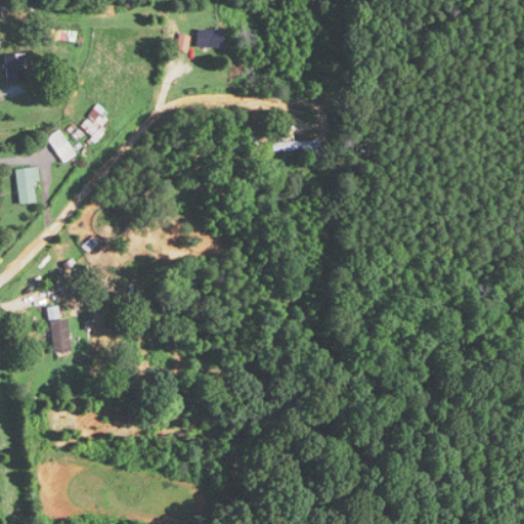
[(6,79),(22,79),(22,55),(6,55),(6,79)]
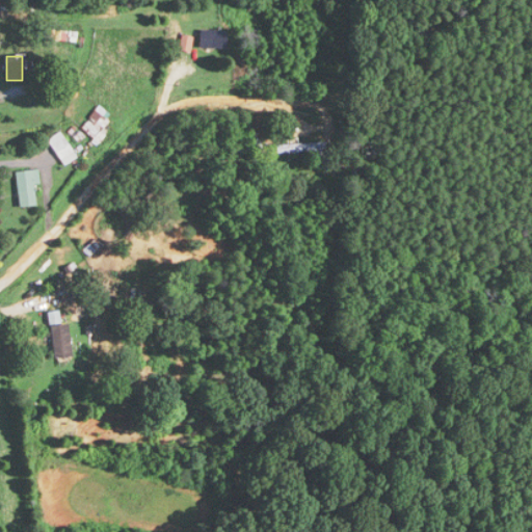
[(109,125),(96,112),(82,126),(95,139),(109,125)]
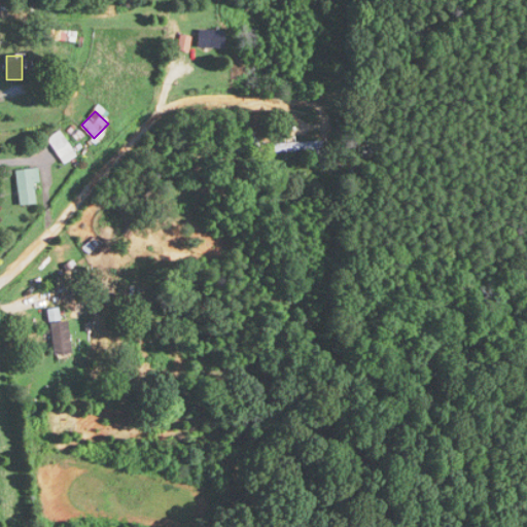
[(47,137),(62,164),(75,156),(62,130),(47,137)]
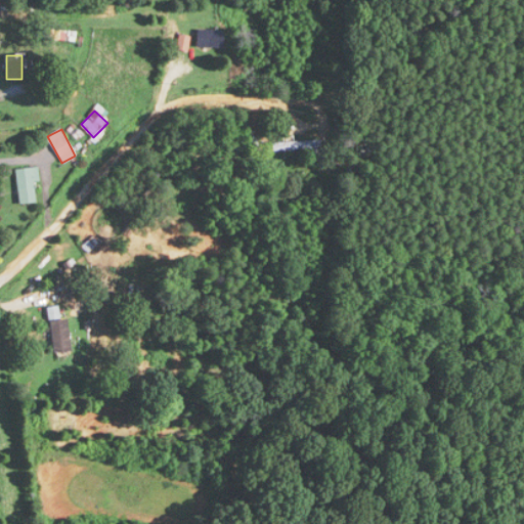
[(319,150),(319,140),(270,140),(270,150),(319,150)]
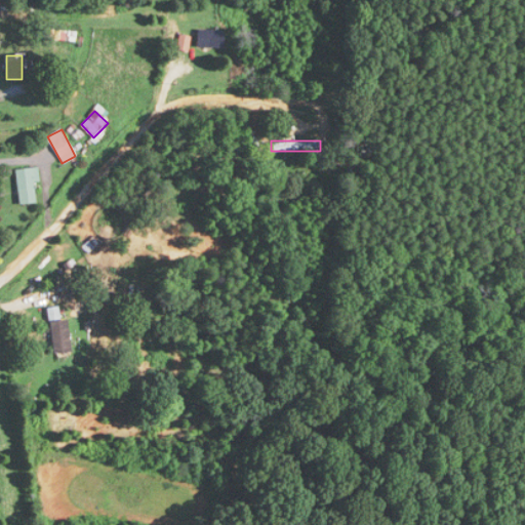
[(35,167),(14,169),(18,204),(38,203),(35,167)]
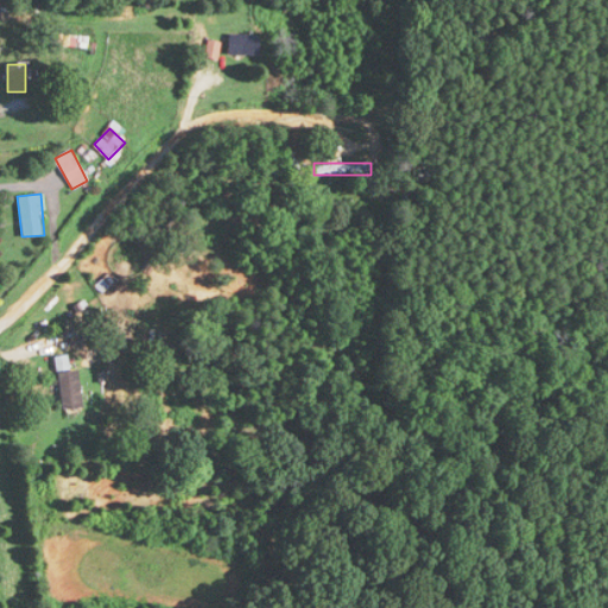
[(78,369),(65,369),(65,356),(58,356),(58,409),(78,409),(78,369)]
